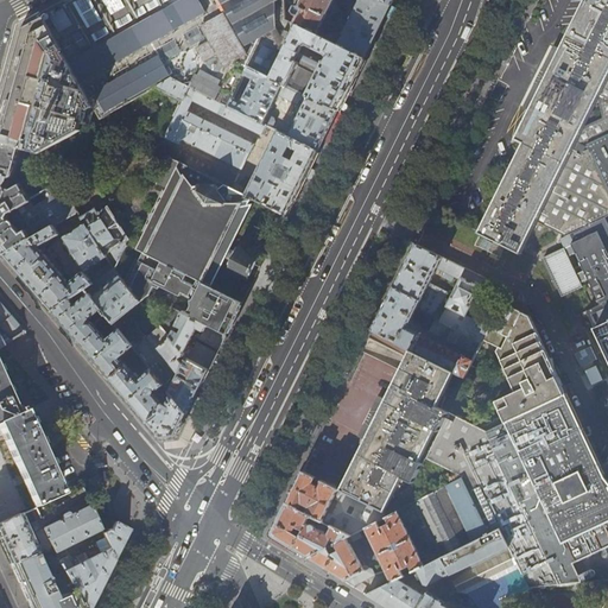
[(67,0),(48,11),(43,14),(94,107),(101,119),(160,86),(172,78),(190,88),(229,107),(249,68),(339,112),(344,100),(358,73),(365,59),(330,42),(317,36),(286,20),(285,0),(67,0)]
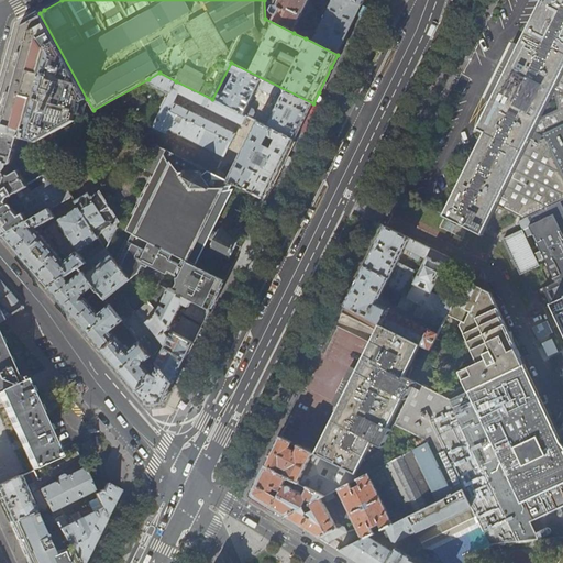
[(264,0),(265,19),(294,33),(309,0),(326,0),(332,3),(321,24),(315,21),(310,30),(306,39),(338,55),(342,45),(346,36),(355,20),(357,14),(362,6),(352,0),(264,0)]
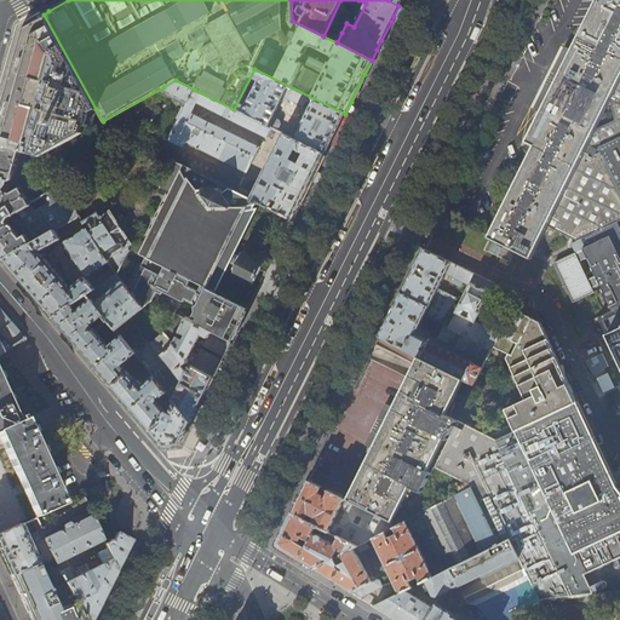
[(619,0),(597,0),(593,9),(567,61),(538,118),(526,143),(534,148),(514,188),(494,228),(488,237),(533,259),(549,227),(579,242),(583,240),(619,222),(619,0)]
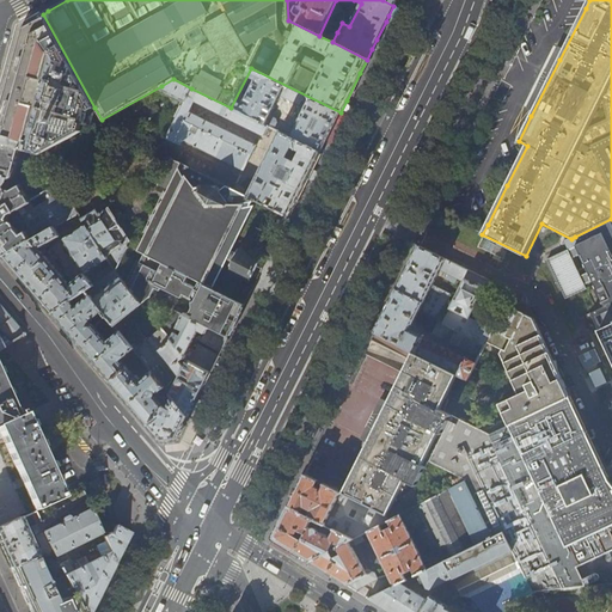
[(393,6),(389,16),(397,19),(401,10),(393,6)]
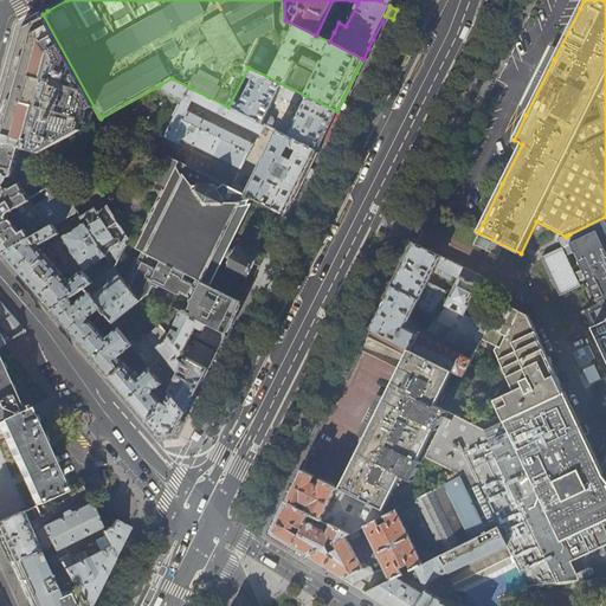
[(89,109),(94,107),(43,14),(28,21),(21,26),(6,77),(4,86),(0,100),(0,141),(31,150),(42,153),(78,133),(76,129),(82,107),(89,109)]
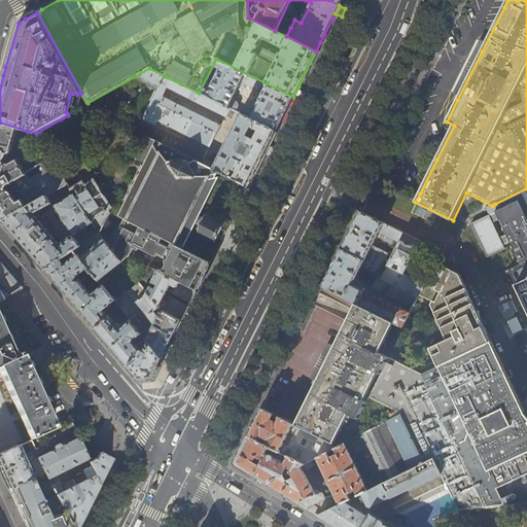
[(255,107),(254,110),(250,118),(260,124),(276,132),(280,123),(289,104),(291,100),(293,97),(216,59),(199,93),(231,109),(236,111),(238,106),(238,103),(233,100),(241,83),(257,92),(254,97),(259,100),(257,103),(255,102),(253,106),(255,107)]
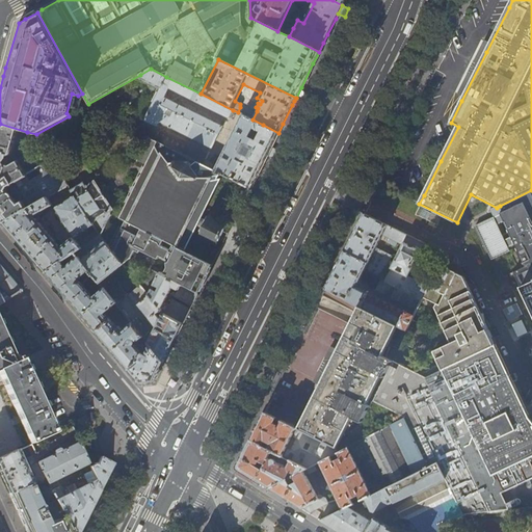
[(162,86),(166,77),(151,69),(140,75),(162,86)]
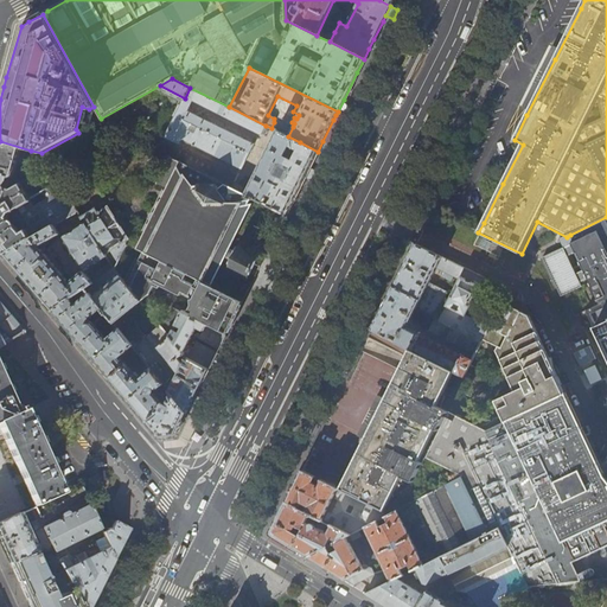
[(190,88),(185,98),(165,138),(179,145),(183,140),(241,168),(253,145),(186,112),(192,100),(261,134),(266,126),(229,107),(190,88)]
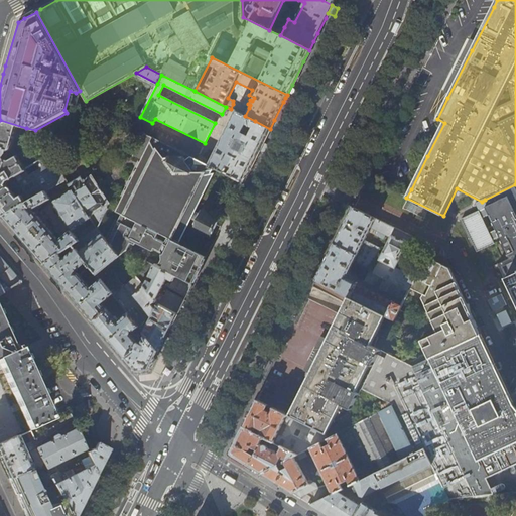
[(289,105),(283,102),(274,120),(280,123),(289,105)]
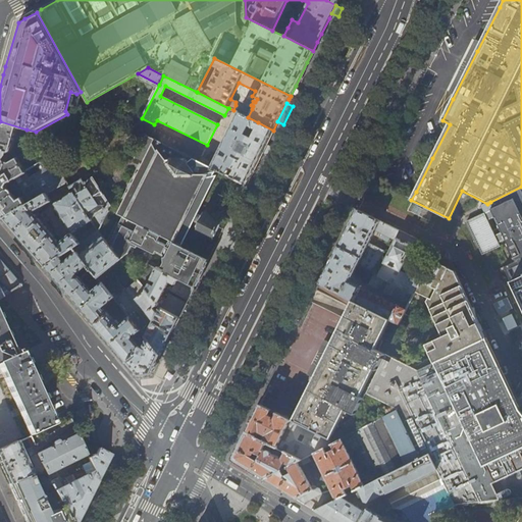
[(261,155),(262,152),(264,148),(266,145),(273,131),(258,122),(248,117),(238,112),(210,167),(218,171),(225,175),(230,164),(231,165),(231,166),(232,167),(236,167),(230,177),(246,185),(248,180),(253,170),(255,166),(259,159),(261,155)]
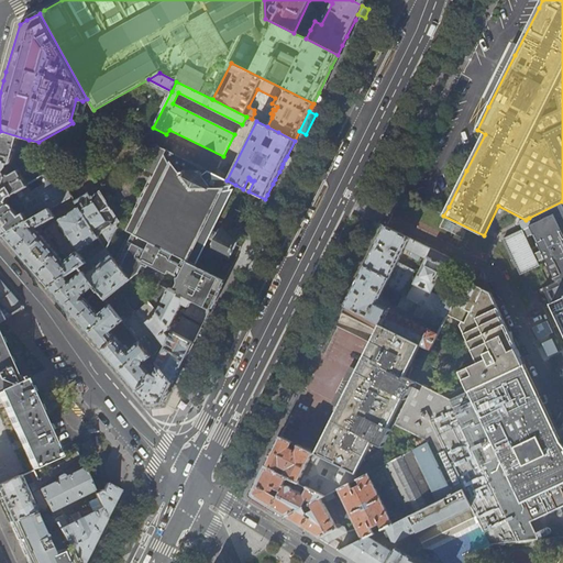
[(29,140),(0,131),(0,190),(8,186),(13,195),(29,187),(26,185),(18,169),(10,174),(4,174),(3,170),(3,169),(4,168),(4,166),(4,165),(8,165),(10,164),(14,151),(24,154),(29,140)]
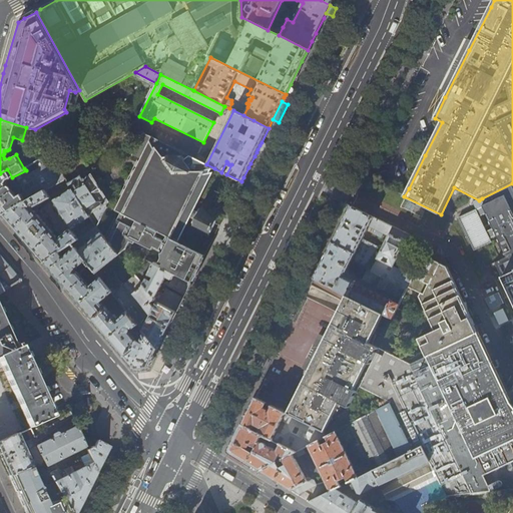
[(206,164),(195,159),(147,135),(141,132),(133,148),(141,152),(114,210),(120,213),(178,242),(214,168),(206,164)]
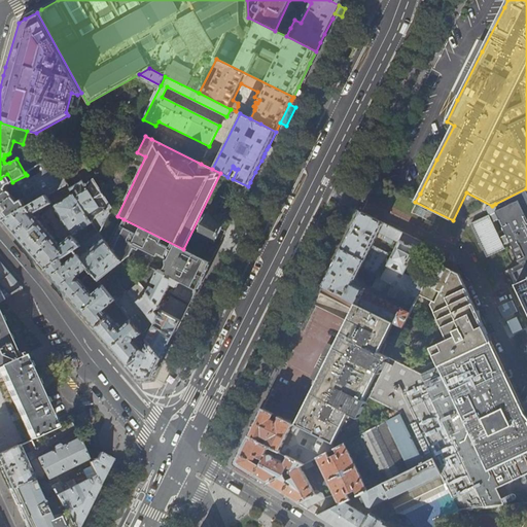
[(278,150),(269,146),(267,149),(265,153),(274,159),(278,150)]
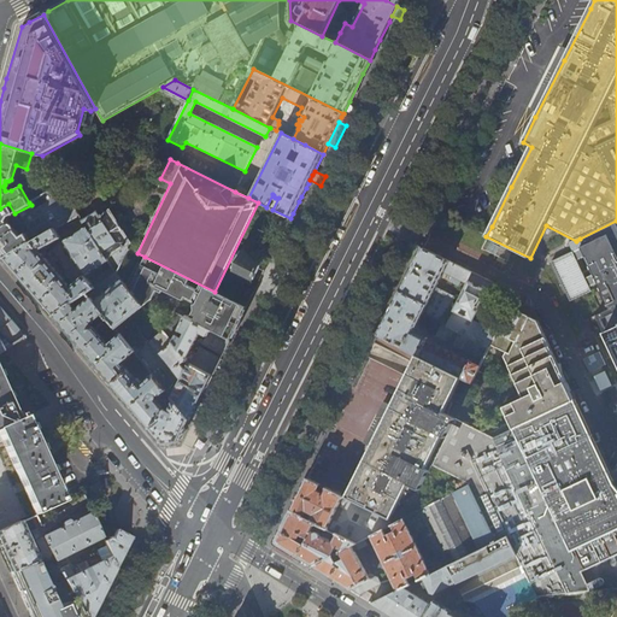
[(59,184),(47,192),(34,199),(29,203),(31,205),(15,213),(9,204),(0,209),(0,252),(5,258),(66,222),(78,215),(74,207),(65,194),(59,184)]
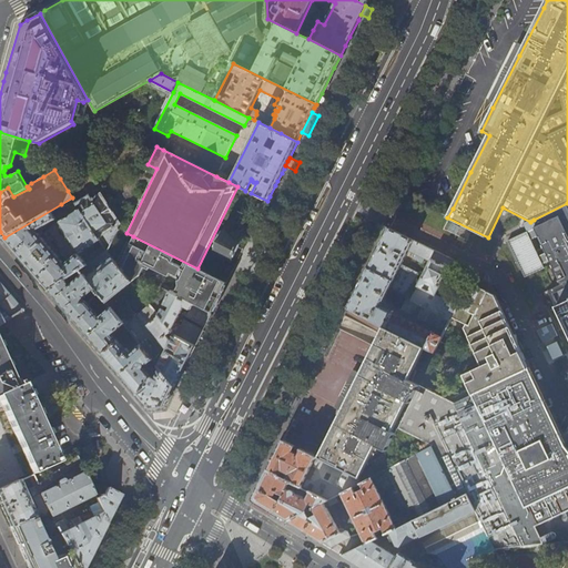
[(29,180),(31,183),(43,176),(40,171),(30,176),(32,178),(29,180)]
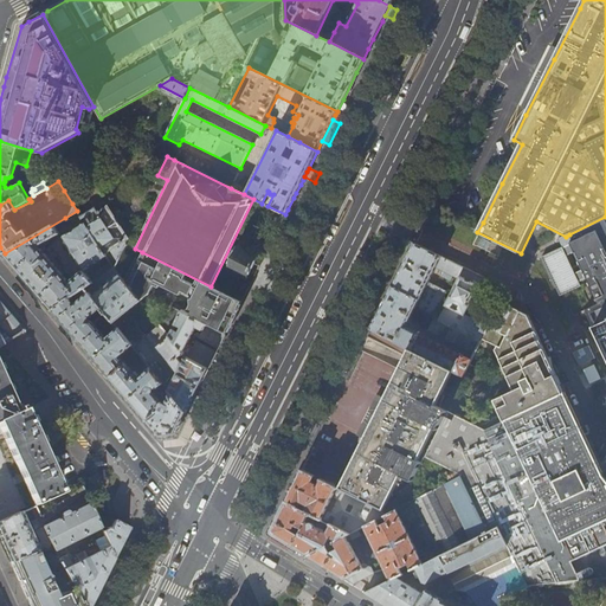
[(77,182),(64,191),(72,204),(86,195),(77,182)]
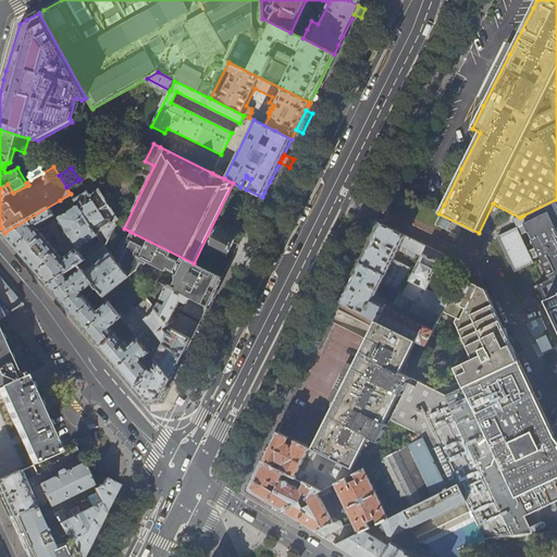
[(75,200),(78,205),(96,233),(102,230),(109,240),(116,225),(115,224),(114,222),(119,220),(99,190),(90,196),(88,192),(75,200)]
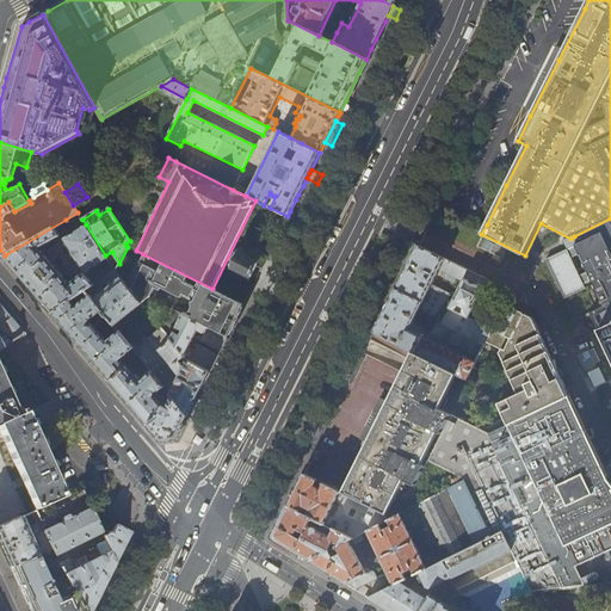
[(610,218),(574,236),(585,260),(582,261),(603,307),(606,306),(610,316),(610,323),(597,331),(610,359),(610,218)]
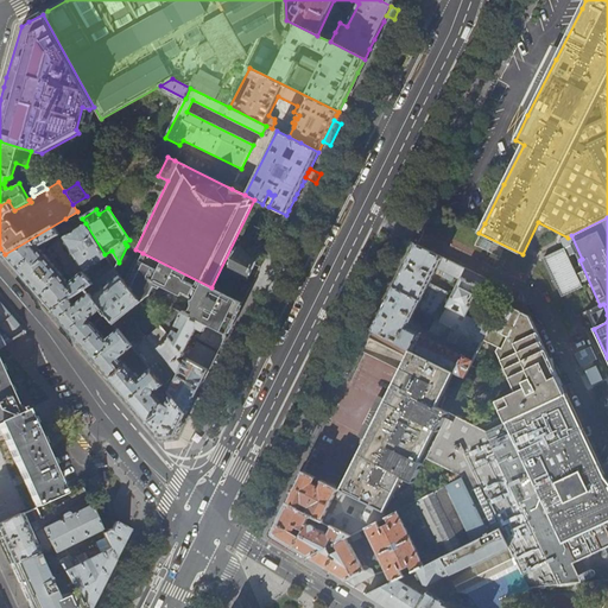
[(65,219),(5,254),(27,282),(54,311),(70,299),(86,289),(93,284),(94,284),(82,271),(69,282),(38,247),(59,235),(59,233),(68,229),(64,223),(68,222),(65,219)]
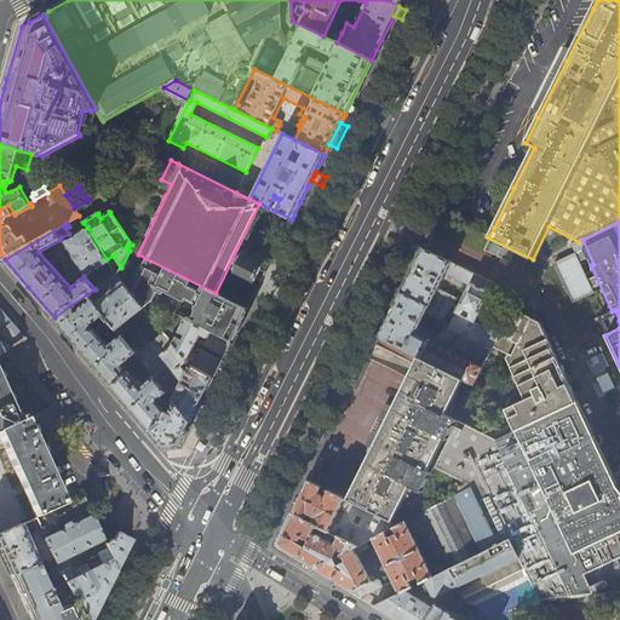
[(109,263),(107,259),(87,228),(64,241),(86,275),(109,263)]
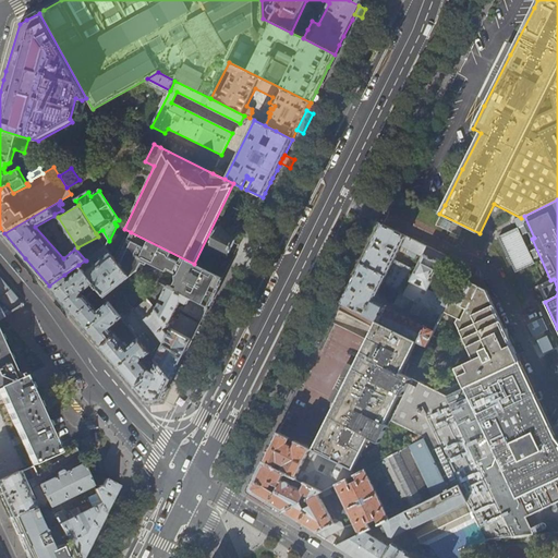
[(245,221),(227,211),(206,253),(225,263),(234,243),(245,221)]
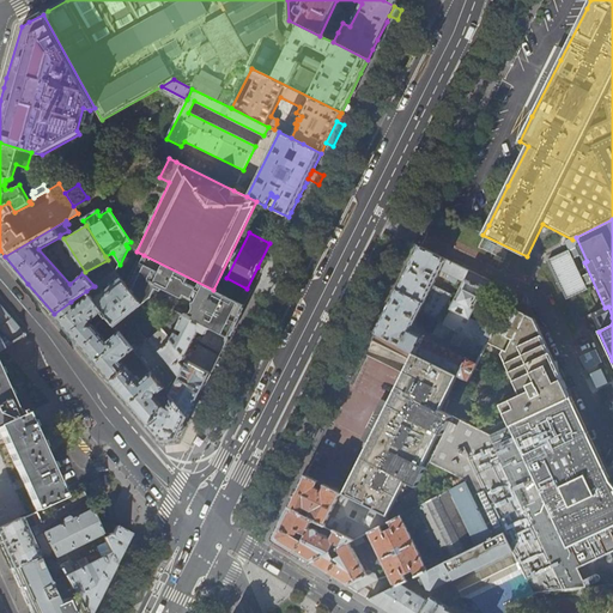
[(411,265),(419,247),(411,243),(402,260),(411,265)]
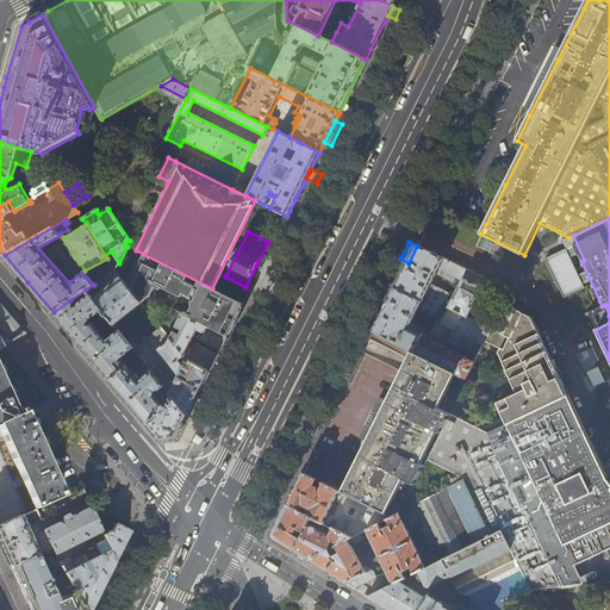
[(418,310),(434,318),(433,319),(437,322),(483,344),(485,340),(491,328),(478,322),(480,318),(475,316),(474,319),(467,316),(487,280),(417,246),(409,263),(405,272),(396,288),(422,303),(418,310)]
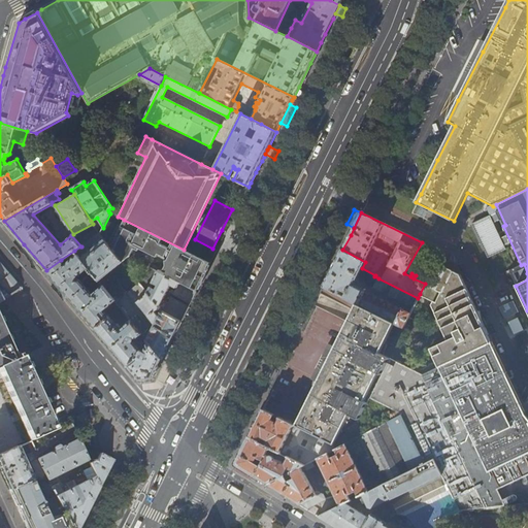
[(184,250),(124,220),(112,243),(109,246),(123,262),(129,258),(133,249),(137,251),(138,249),(157,258),(158,255),(165,258),(166,266),(162,274),(196,292),(201,282),(210,263),(184,250)]
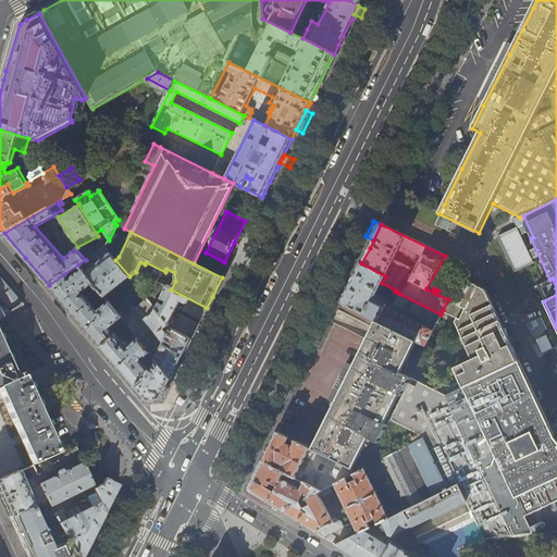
[(86,260),(85,260),(89,265),(101,255),(99,251),(86,260)]
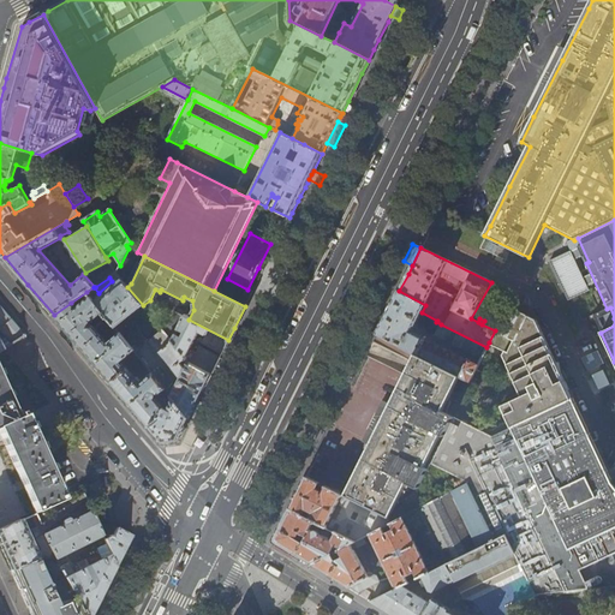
[(123,280),(95,303),(103,312),(115,328),(143,305),(127,287),(123,280)]
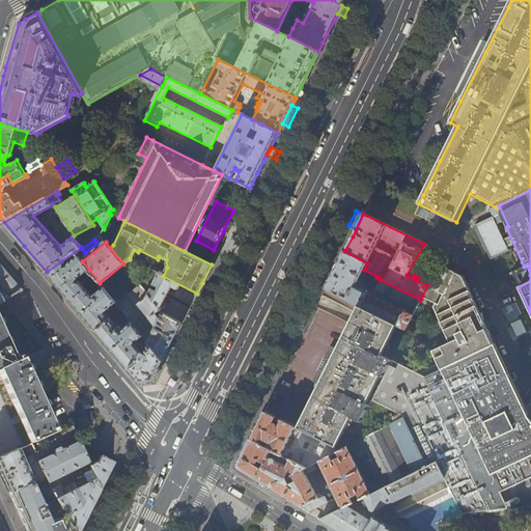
[(356,286),(364,270),(367,263),(344,251),(335,272),(333,275),(326,289),(359,306),(397,326),(404,330),(412,315),(356,286)]
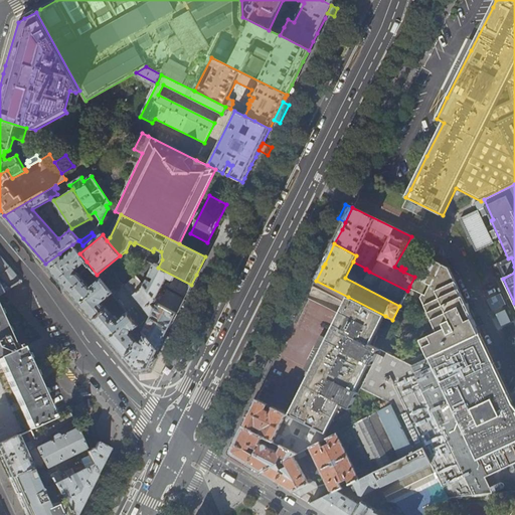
[(422,261),(423,259),(418,248),(415,250),(422,261)]
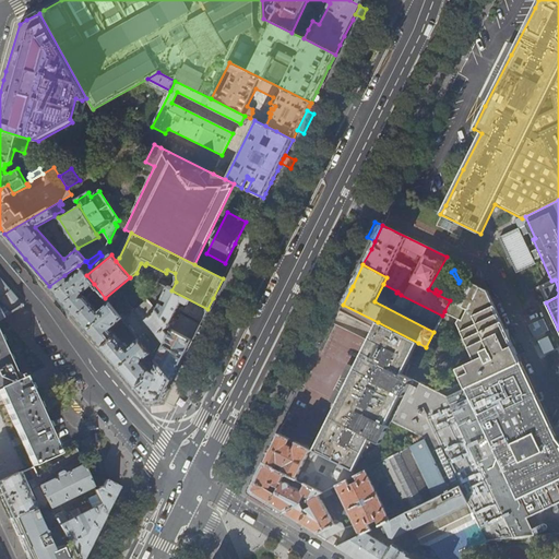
[(69,281),(64,275),(49,286),(75,317),(103,348),(117,336),(110,329),(122,319),(120,316),(109,302),(98,311),(83,293),(94,284),(86,275),(83,271),(69,281)]
